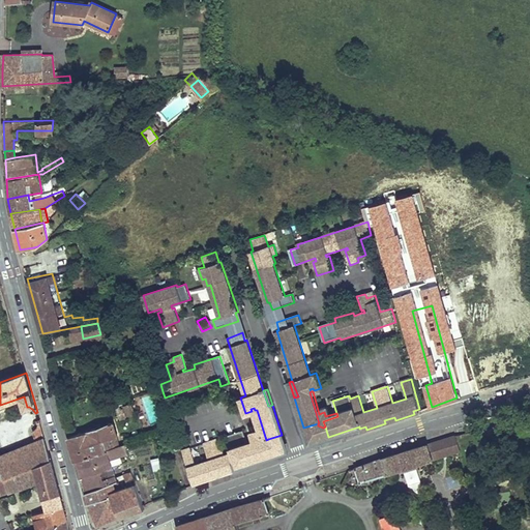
[(154,394),(145,396),(151,423),(160,421),(154,394)]
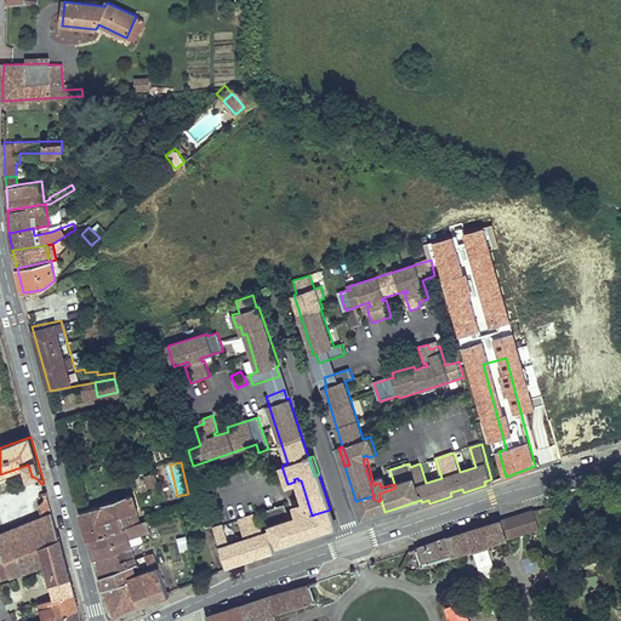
[(153,473),(146,476),(151,488),(157,486),(153,473)]
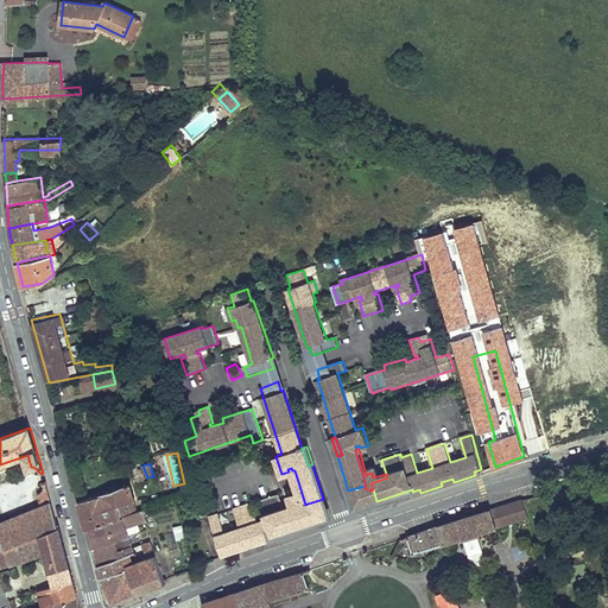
[(143,466),(135,468),(139,481),(147,477),(143,466)]
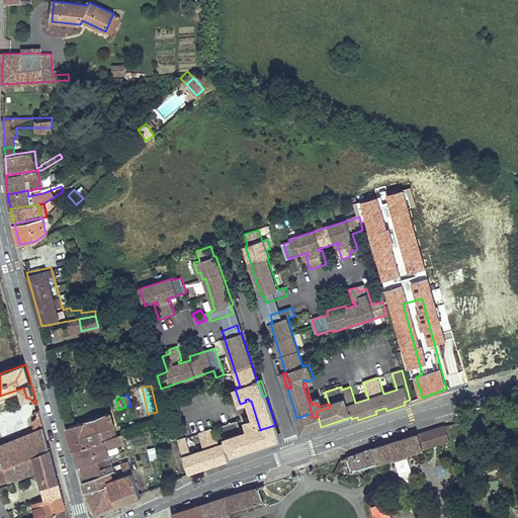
[(313,401),(314,404),(317,403),(318,406),(320,405),(322,404),(322,403),(320,399),(319,398),(318,398),(313,400),(313,401)]
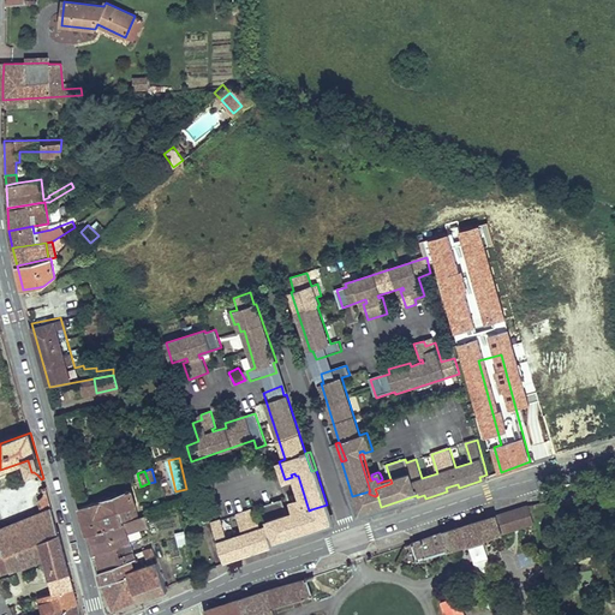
[(286,513),(287,517),(304,512),(306,519),(309,518),(311,512),(311,509),(309,511),(298,476),(296,476),(294,477),(303,502),(302,503),(298,503),(299,507),(299,509),(286,513)]
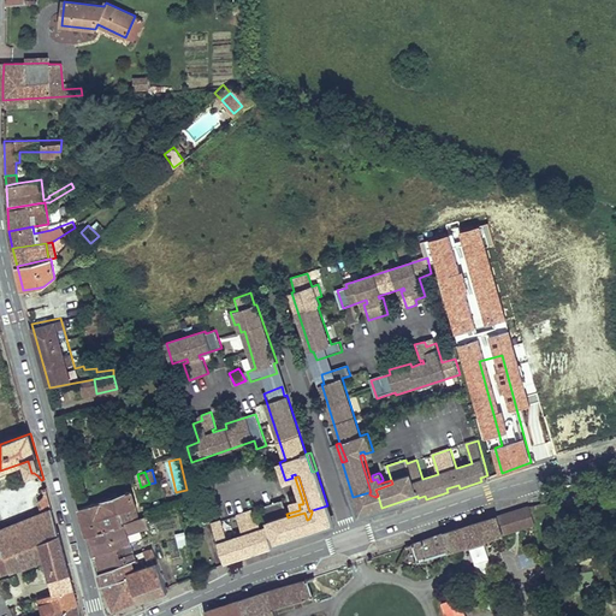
[(0,557),(6,555),(21,549),(59,533),(46,489),(43,489),(45,491),(42,497),(40,501),(43,513),(0,528),(0,557)]
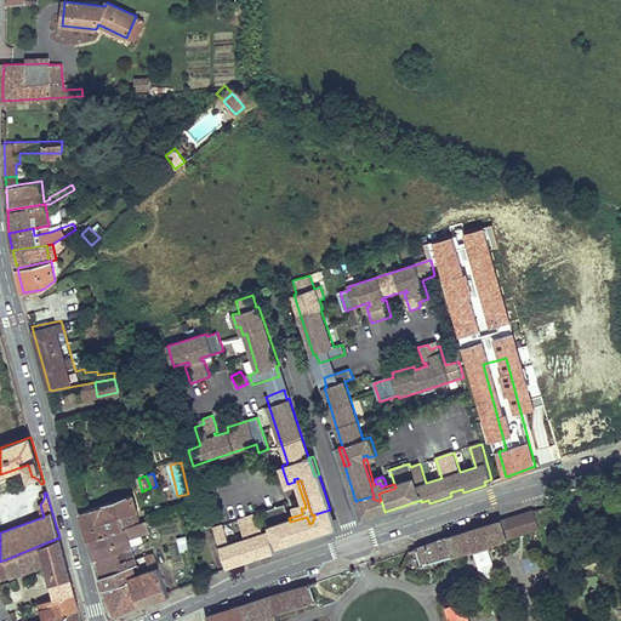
[(102,505),(81,511),(89,540),(141,523),(134,495),(102,505)]
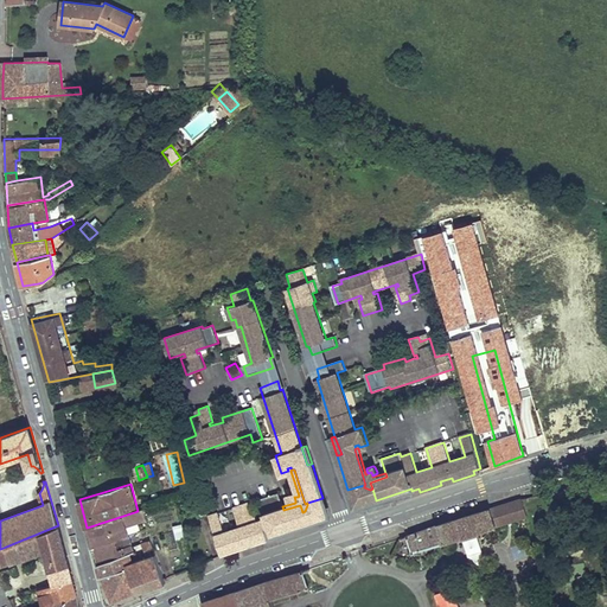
[(364,485),(347,490),(353,508),(376,500),(372,489),(370,490),(369,493),(369,494),(369,497),(368,499),(366,500),(364,500),(363,500),(362,499),(359,498),(358,497),(358,494),(359,492),(360,492),(360,491),(362,491),(363,490),(364,487),(364,485)]
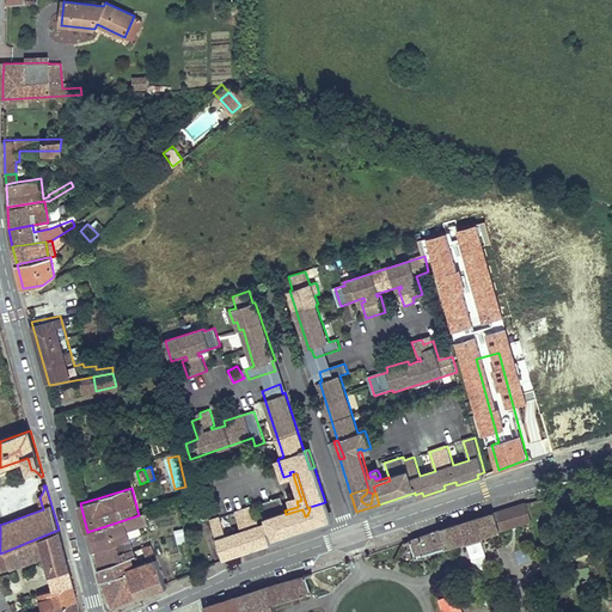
[(373,494),(367,491),(366,494),(365,495),(363,495),(363,496),(362,496),(361,499),(361,501),(362,502),(365,503),(366,505),(367,505),(369,505),(371,503),(372,501),(372,499),(372,497),(373,494)]
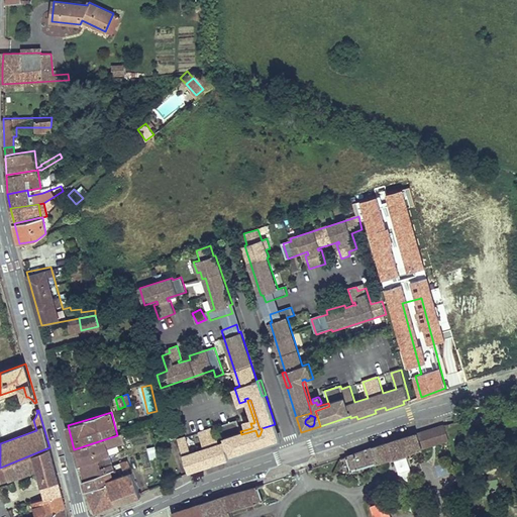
[(248,427),(251,426),(250,423),(253,423),(252,420),(252,419),(251,418),(245,420),(244,421),(244,422),(246,427),(247,428),(248,427)]
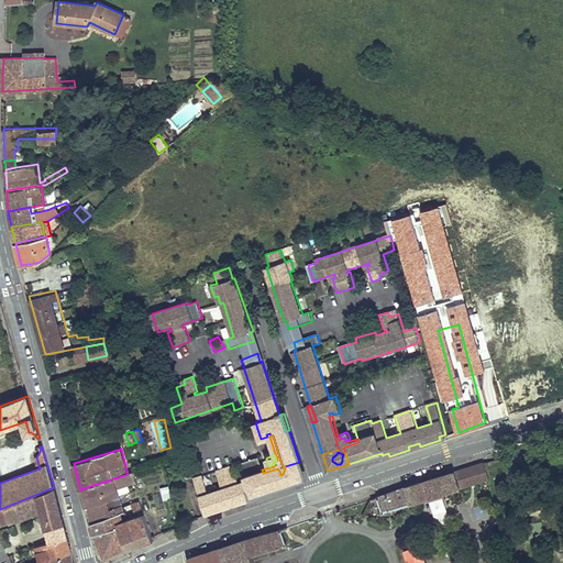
[(201,475),(192,477),(203,510),(209,508),(210,511),(231,505),(230,501),(234,499),(240,498),(241,501),(252,497),(251,495),(284,485),(280,475),(278,468),(263,473),(262,470),(257,456),(240,463),(246,481),(239,483),(233,465),(216,471),(222,488),(208,493),(201,475)]
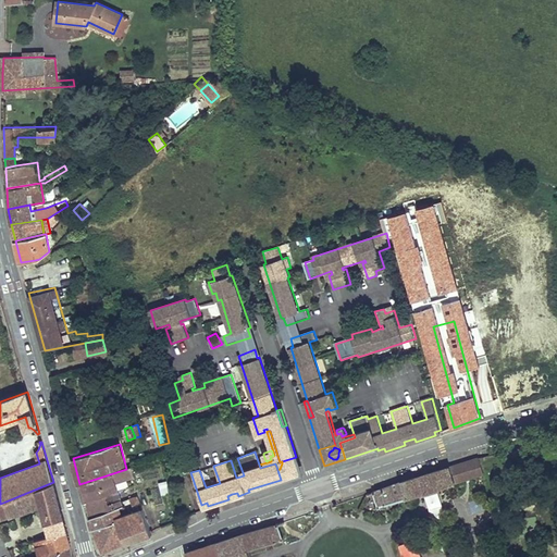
[(296,457),(282,461),(282,463),(285,466),(286,466),(287,466),(289,466),(291,467),(292,468),(292,470),(292,471),(291,473),(288,474),(286,474),(285,474),(284,473),(283,472),(283,471),(280,469),(277,470),(281,480),(301,473),(296,457)]
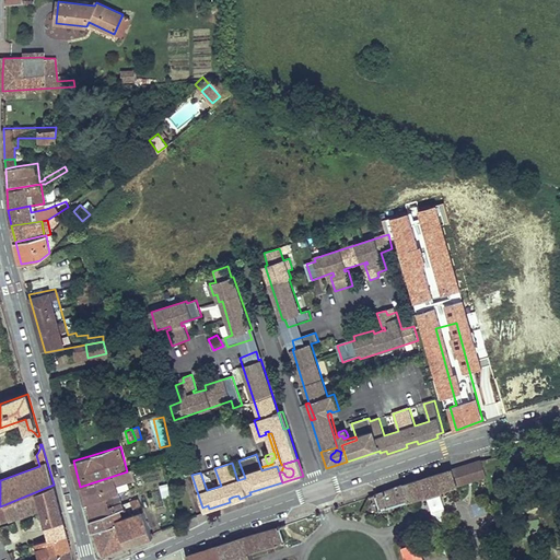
[(486,459),(376,494),(381,509),(389,505),(423,496),(423,498),(443,492),(443,490),(478,479),(476,473),(481,471),(489,469),(486,459)]
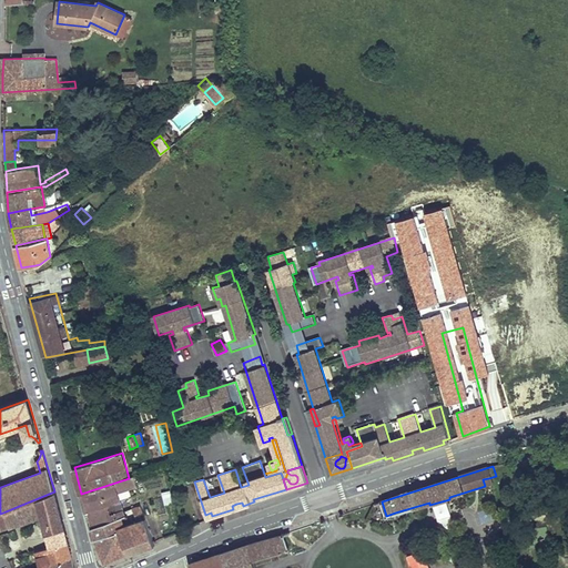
[(190,469),(183,472),(186,483),(193,480),(190,469)]
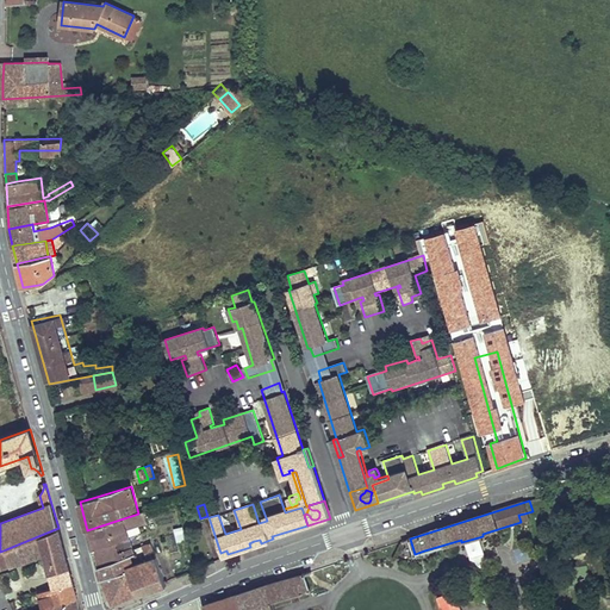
[(309,508),(306,514),(310,516),(310,517),(311,518),(312,520),(313,520),(316,520),(318,518),(319,516),(319,515),(319,512),(318,511),(317,510),(315,510),(313,510),(312,510),(309,508)]
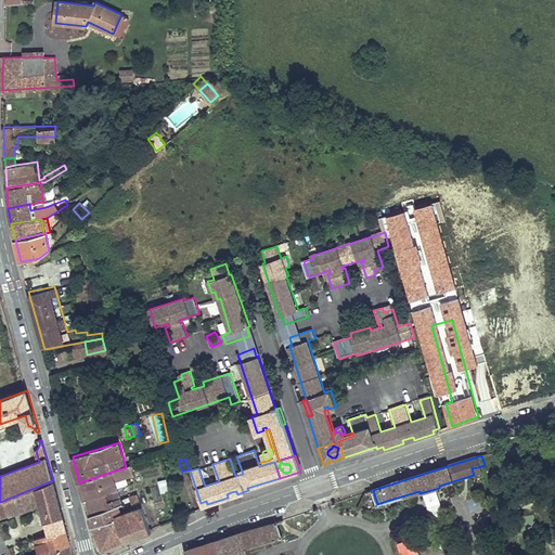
[(126,467),(79,482),(84,500),(105,492),(117,489),(115,480),(133,474),(131,465),(126,467)]
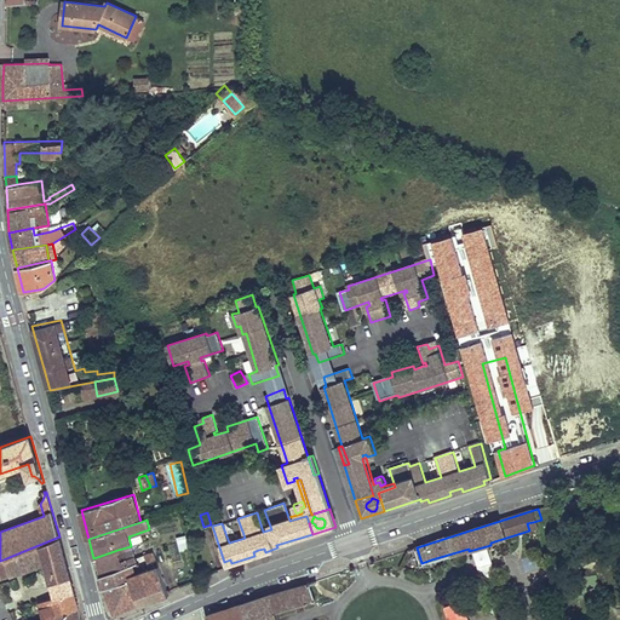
[(59,537),(21,552),(27,569),(47,562),(52,583),(70,577),(59,537)]
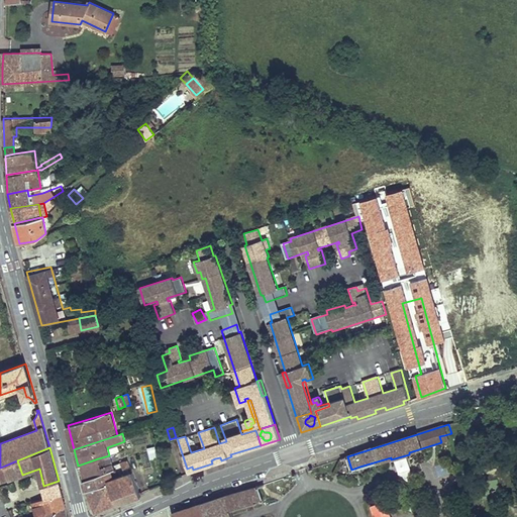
[(109,455),(98,458),(101,467),(112,462),(110,455),(109,455)]
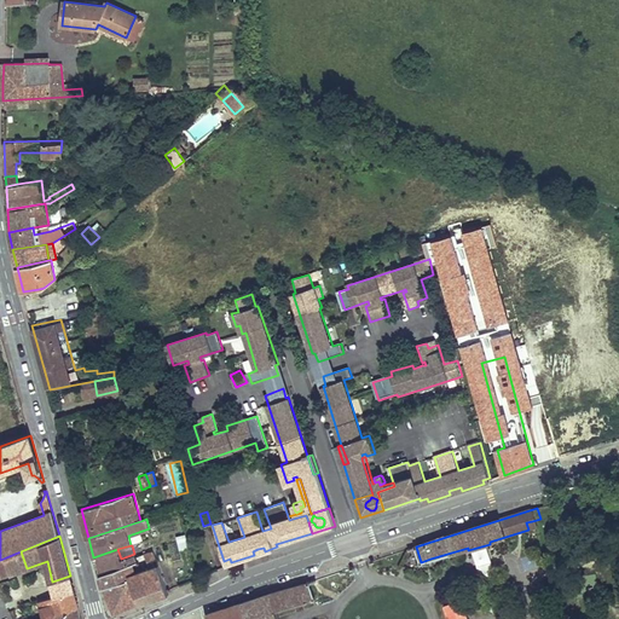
[(117,549),(93,557),(98,576),(126,565),(137,561),(136,556),(134,554),(121,559),(117,549)]
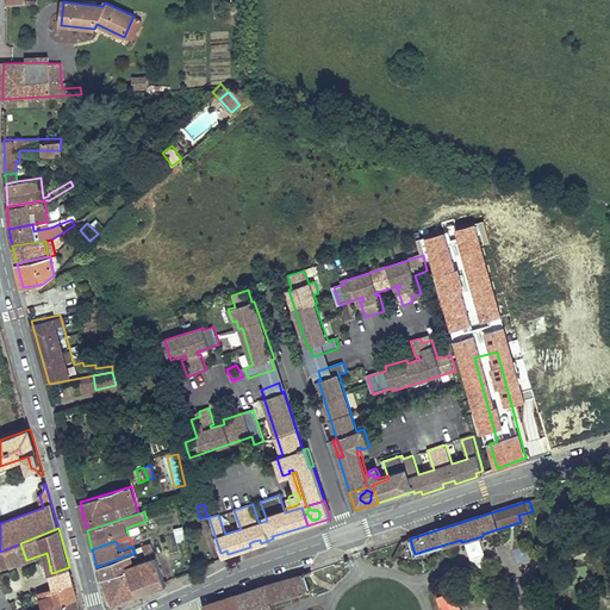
[(151,542),(143,545),(147,553),(154,551),(151,542)]
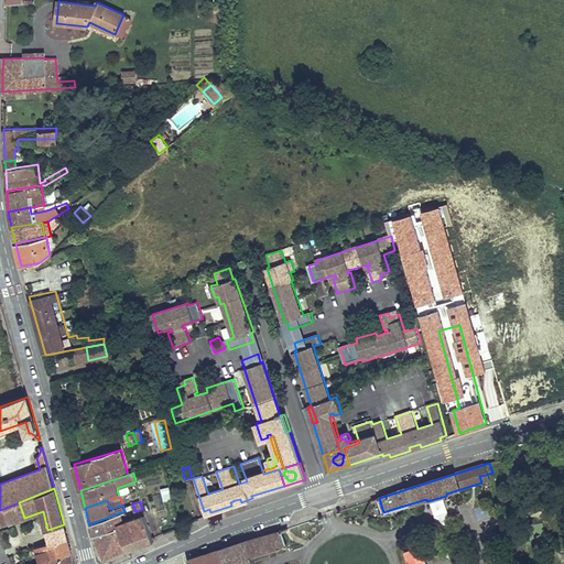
[(19,502),(6,508),(11,523),(24,518),(19,502)]
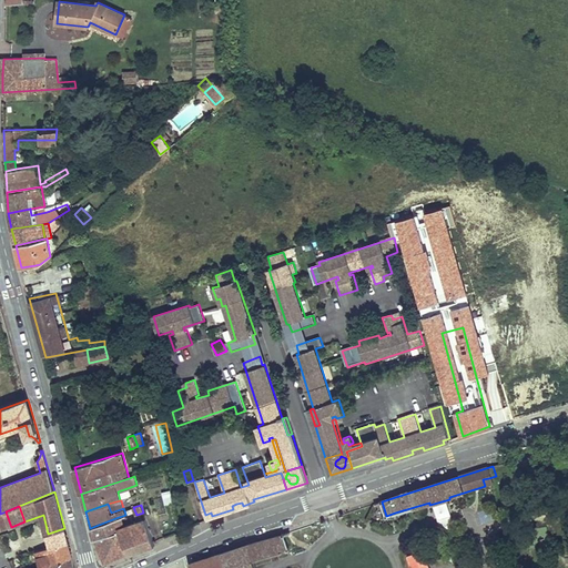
[(6,511),(0,514),(0,528),(3,527),(6,529),(11,527),(6,511)]
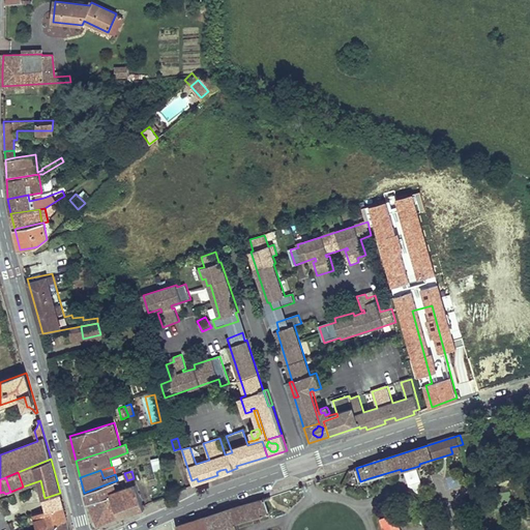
[(108,483),(84,493),(87,503),(88,502),(97,524),(118,517),(118,518),(144,508),(144,505),(136,483),(111,492),(108,483)]
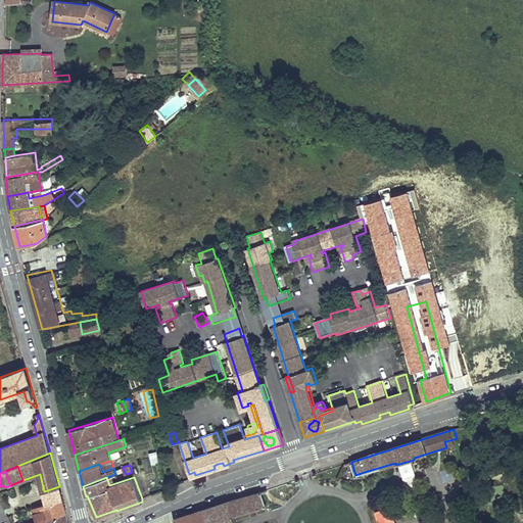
[(59,486),(44,491),(46,504),(62,500),(59,486)]
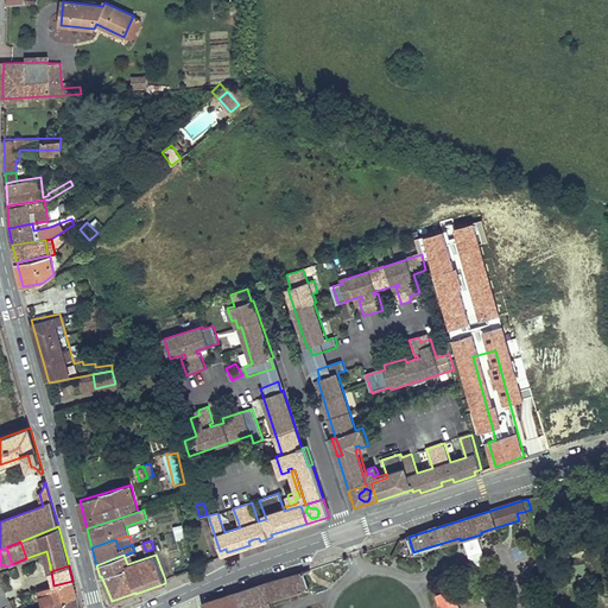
[(304,571),(240,593),(245,607),(274,607),(272,599),(302,590),(310,588),(304,571)]
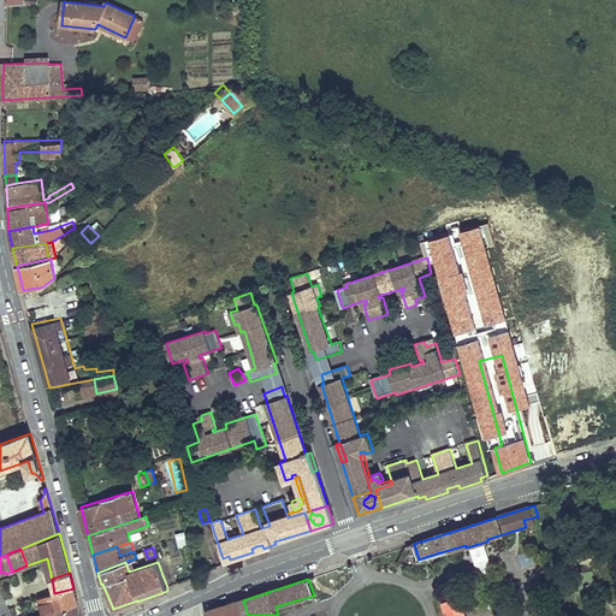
[(54,593),(40,598),(45,615),(78,604),(73,588),(54,593)]
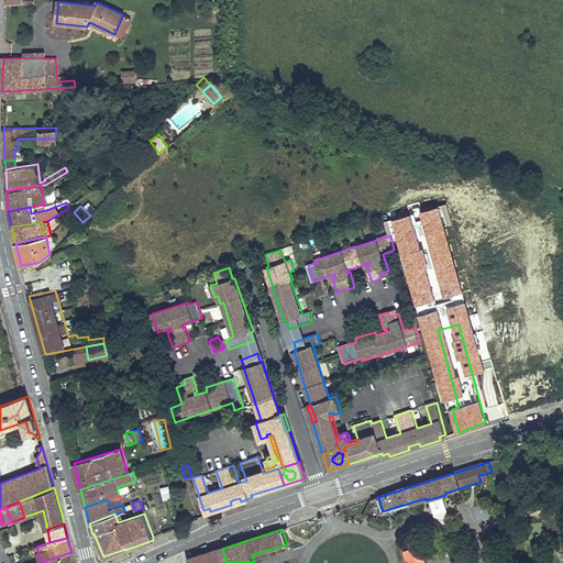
[(406,562),(427,562),(420,543),(403,549),(406,562)]
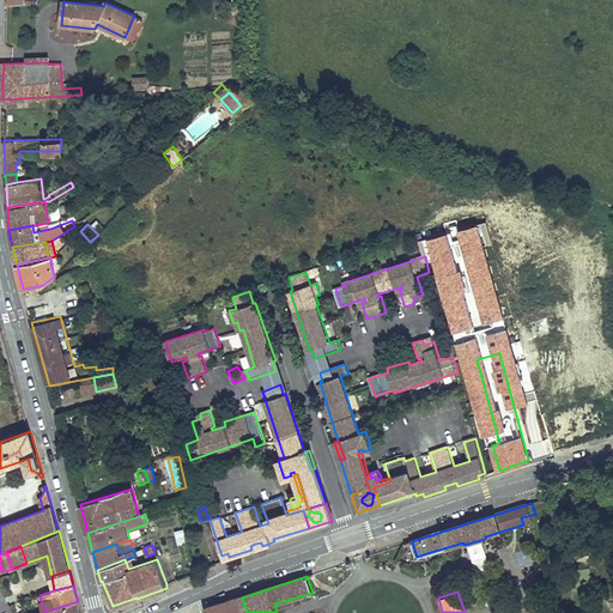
[(247,612),(242,598),(206,610),(207,612),(247,612)]
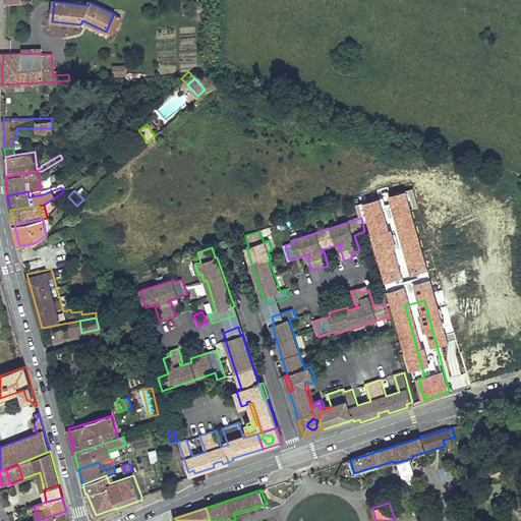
[(21,520),(18,511),(8,514),(10,520),(21,520)]
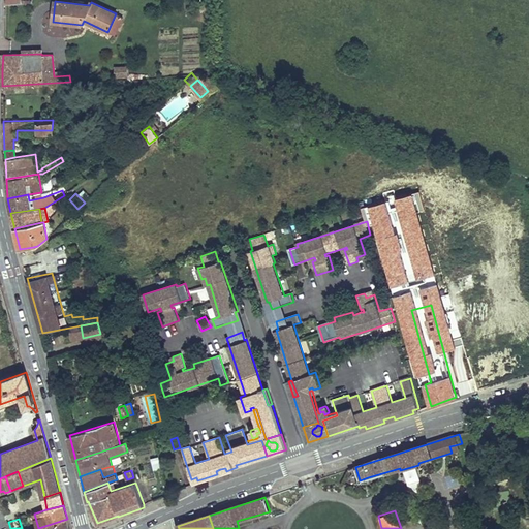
[(69,528),(67,519),(38,528),(34,528),(69,528)]
